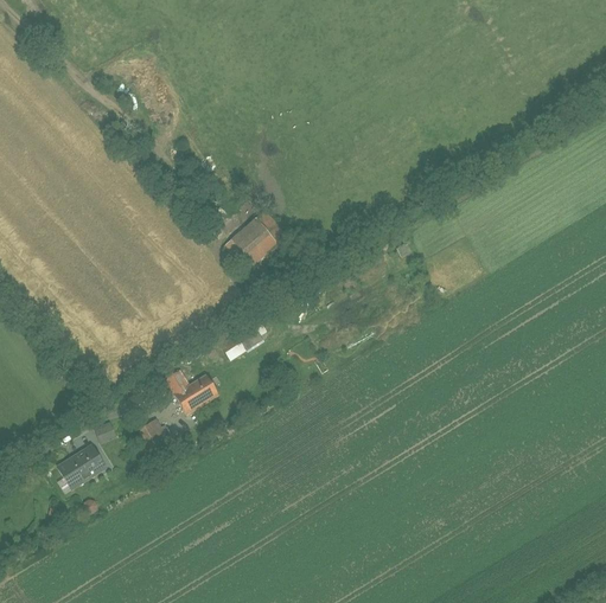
[(260,218),(235,238),(255,263),(280,243),(260,218)]
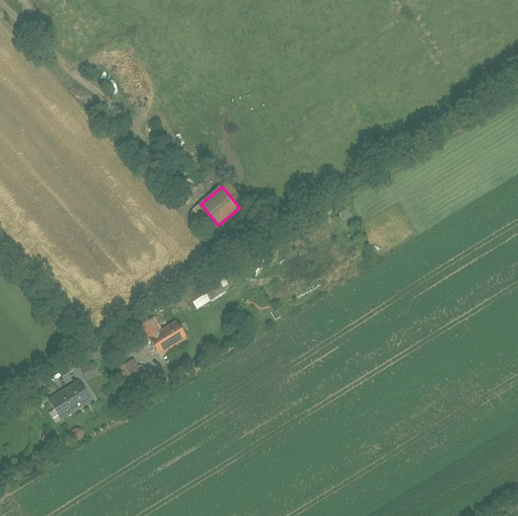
[(218,225),(201,204),(193,211),(210,231),(218,225)]
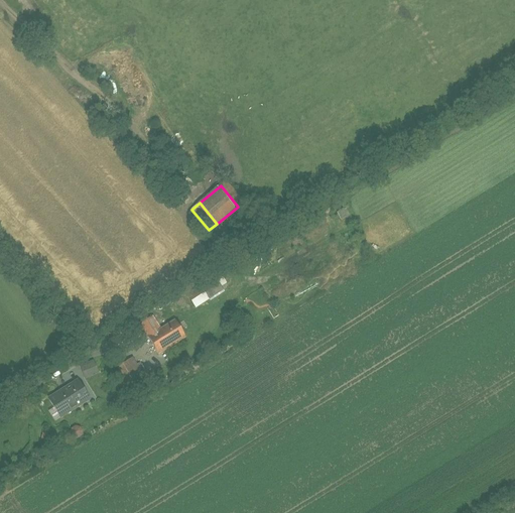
[(225,278),(210,285),(215,296),(230,288),(225,278)]
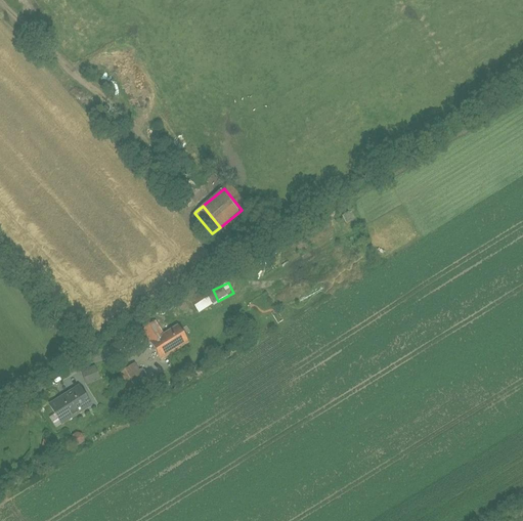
[(213,303),(209,296),(195,304),(200,311),(213,303)]
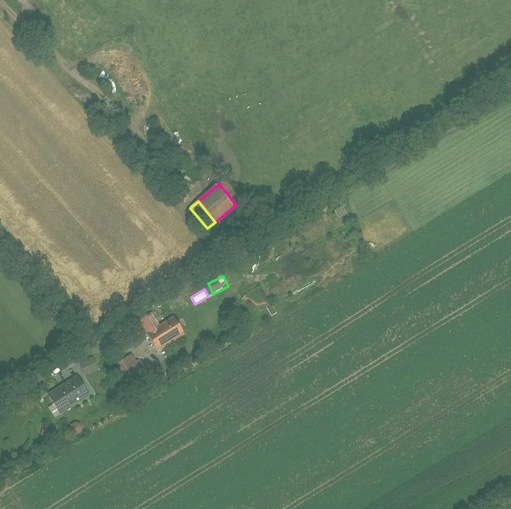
[(153,314),(141,321),(158,349),(184,333),(174,317),(160,325),(153,314)]
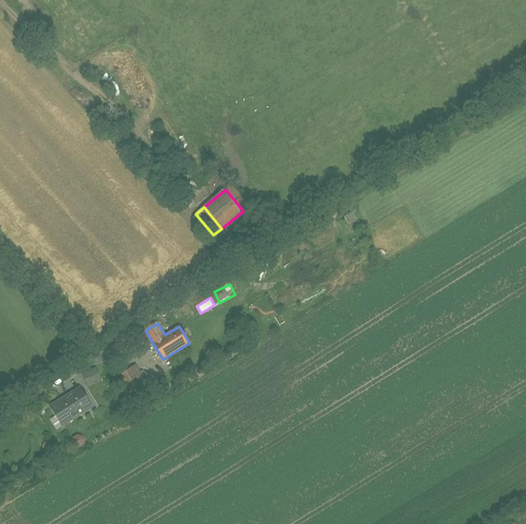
[(152,393),(137,368),(118,379),(130,396),(134,394),(139,403),(152,393)]
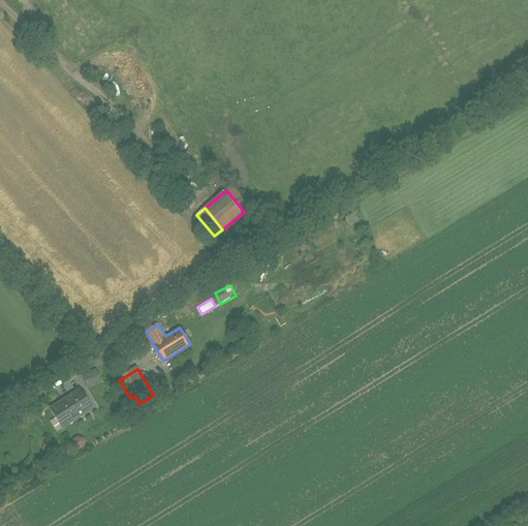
[(98,370),(85,375),(89,387),(102,381),(98,370)]
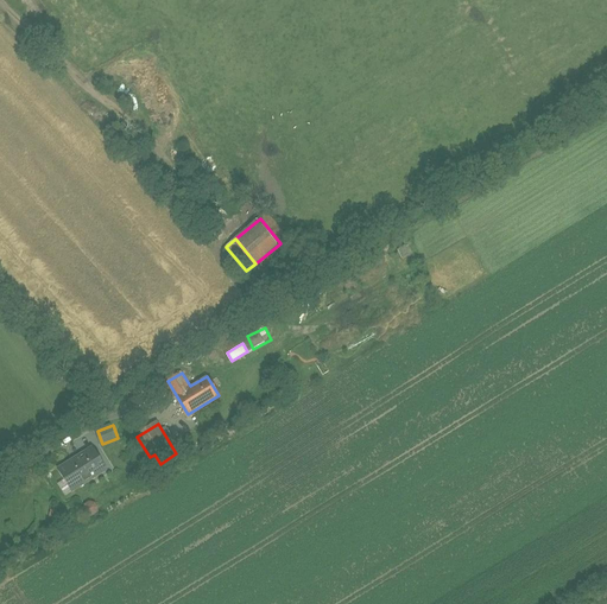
[(92,445),(57,468),(71,491),(107,469),(92,445)]
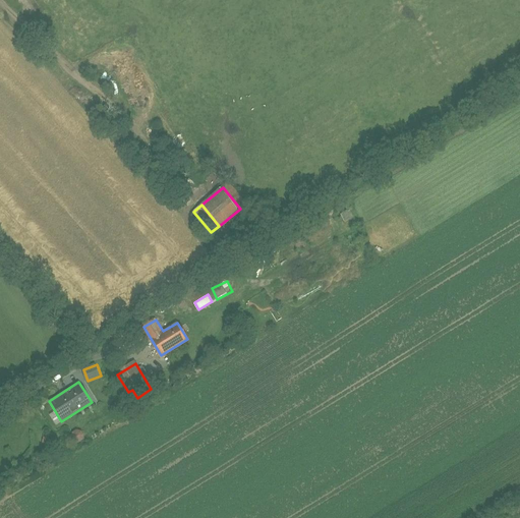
[(75,428),(76,440),(88,440),(87,427),(75,428)]
